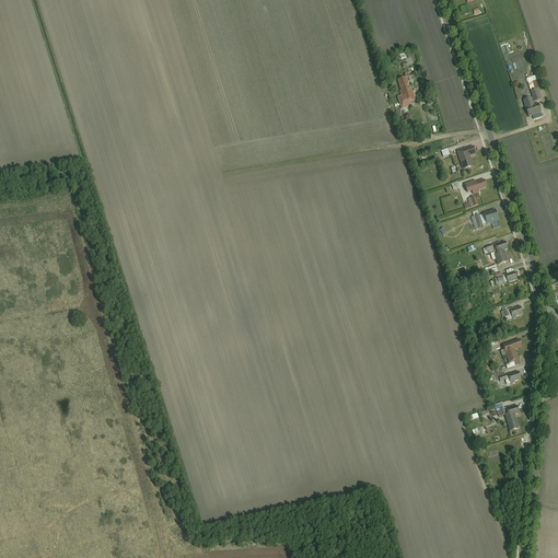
[(535,79),(533,73),(525,77),(530,89),(534,88),(532,80),(535,79)]
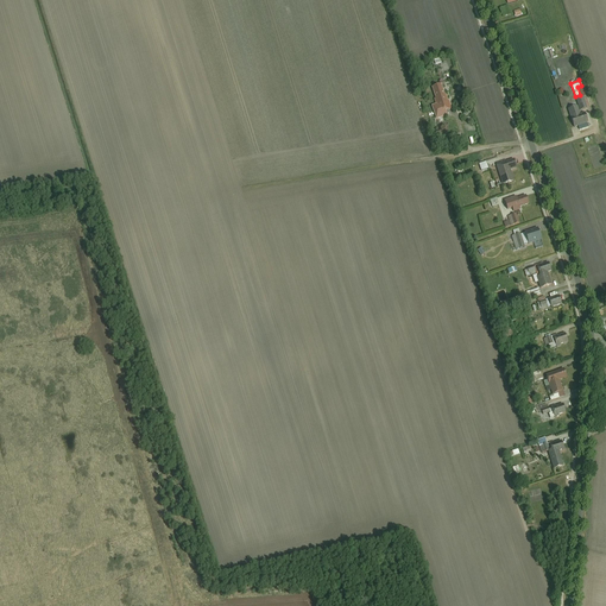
[(430,103),(434,117),(446,112),(444,108),(450,106),(446,95),(444,95),(440,82),(430,84),(435,95),(431,96),(434,101),(430,103)]
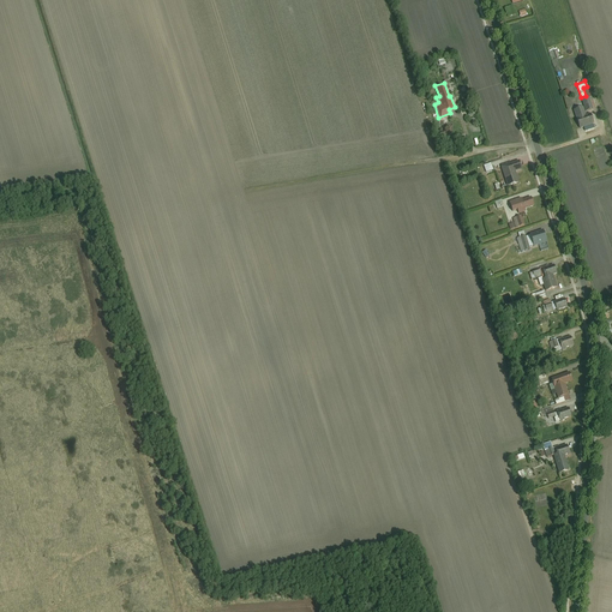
[(586,96),(581,97),(585,108),(591,107),(587,95),(586,96)]
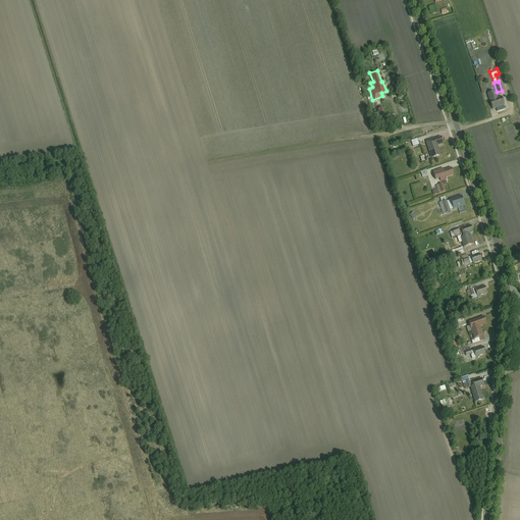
[(494,89),(486,92),(491,106),(503,103),(500,95),(497,97),(494,89)]
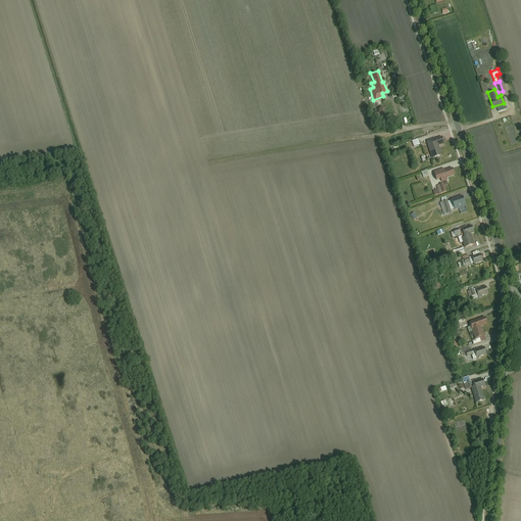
[(439,135),(425,140),(431,156),(440,153),(437,144),(442,143),(439,135)]
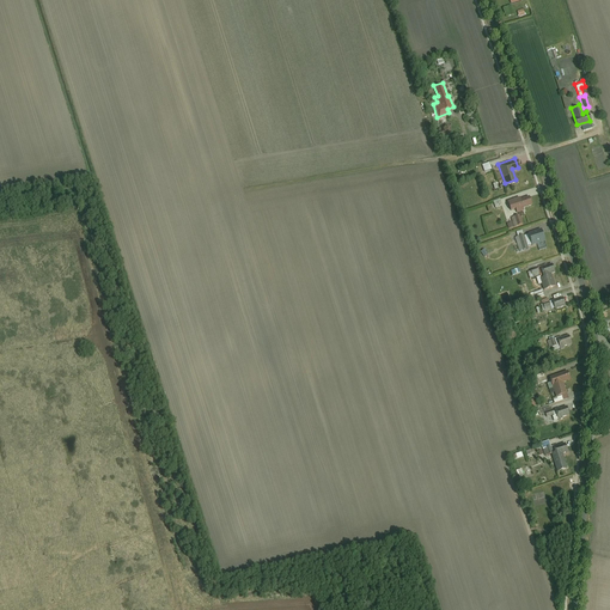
[(518,195),(507,199),(510,208),(514,207),(516,211),(523,207),(523,206),(531,203),(528,194),(519,197),(518,195)]
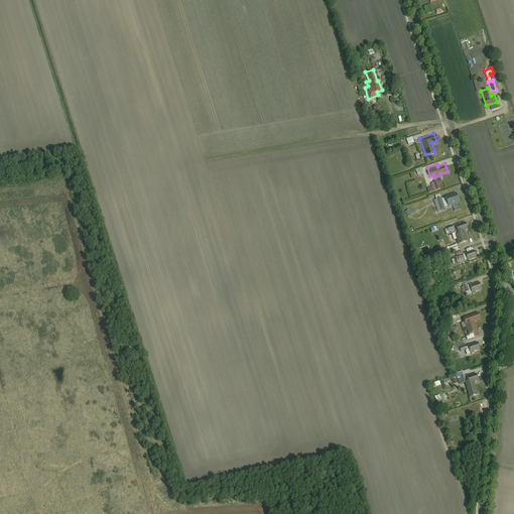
[(436,178),(429,181),(430,184),(432,189),(439,186),(436,178)]
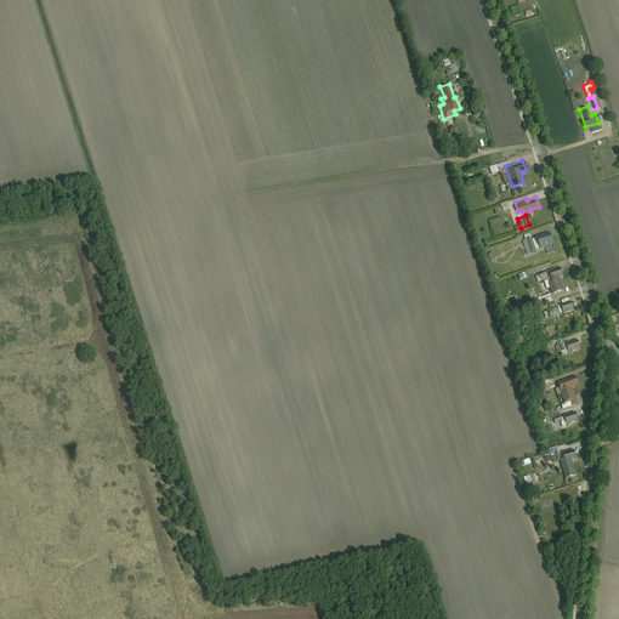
[(547,231),(535,234),(539,246),(551,242),(547,231)]
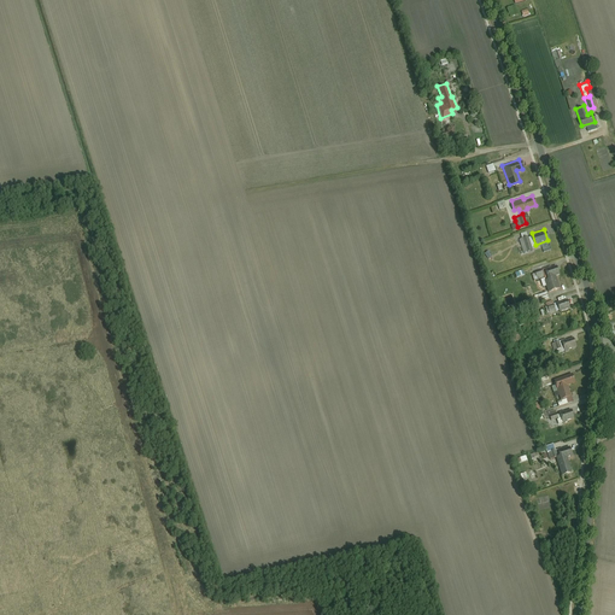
[(526,234),(517,236),(522,250),(531,247),(526,234)]
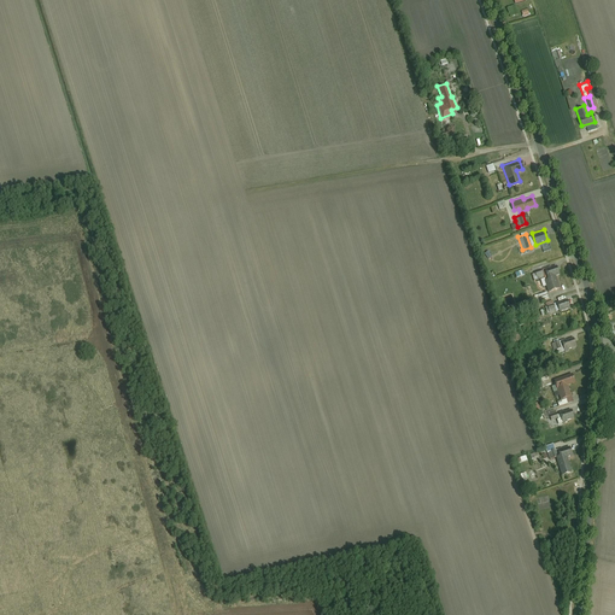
[(557,273),(555,264),(544,268),(546,276),(555,274),(557,273)]
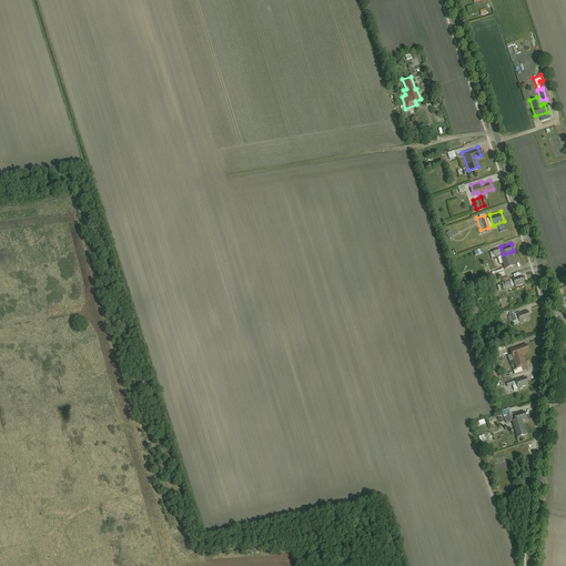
[(499,255),(504,266),(514,263),(511,252),(503,254),(499,255)]
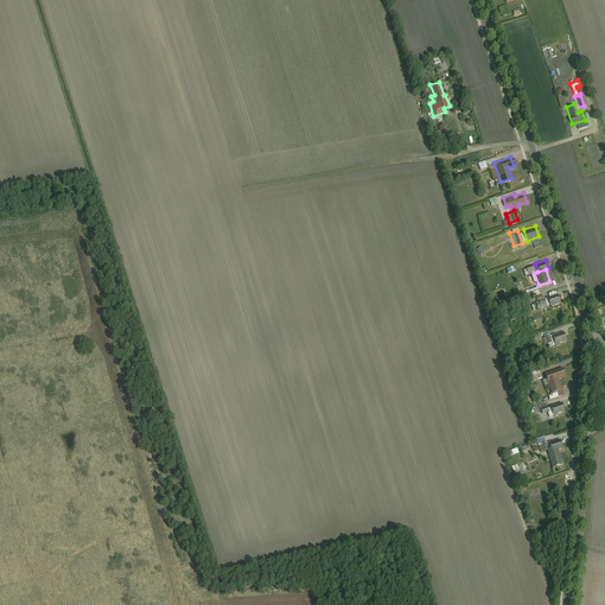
[(536,285),(527,288),(529,295),(539,292),(536,285)]
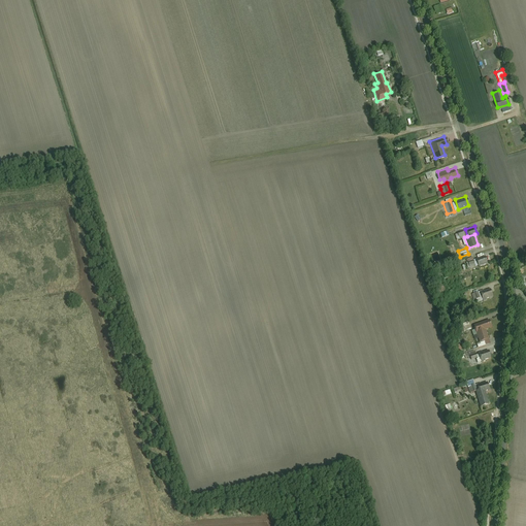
[(484,255),(475,257),(478,265),(486,262),(484,255)]
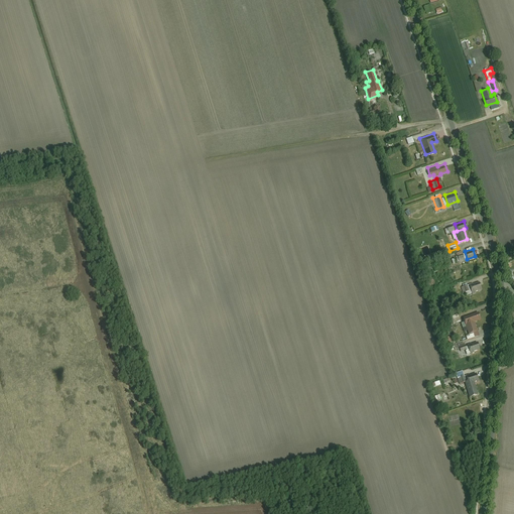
[(478,280),(468,283),(471,291),(480,288),(478,280)]
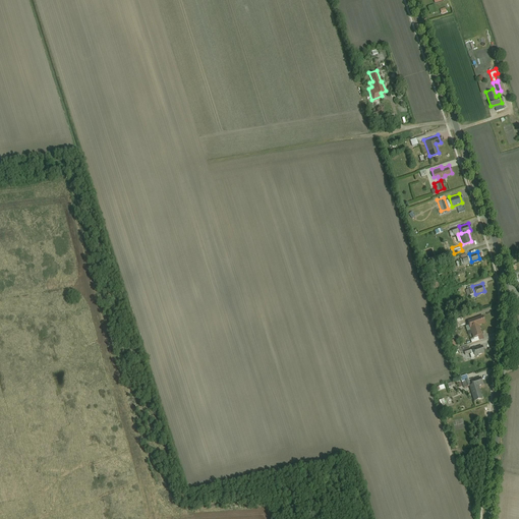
[(481,313),(466,319),(467,323),(469,329),(472,336),(481,333),(477,324),(483,322),(481,313)]
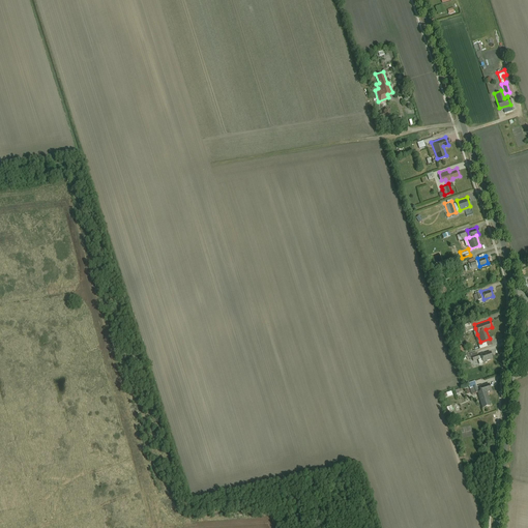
[(489,350),(479,353),(481,361),(492,357),(489,350)]
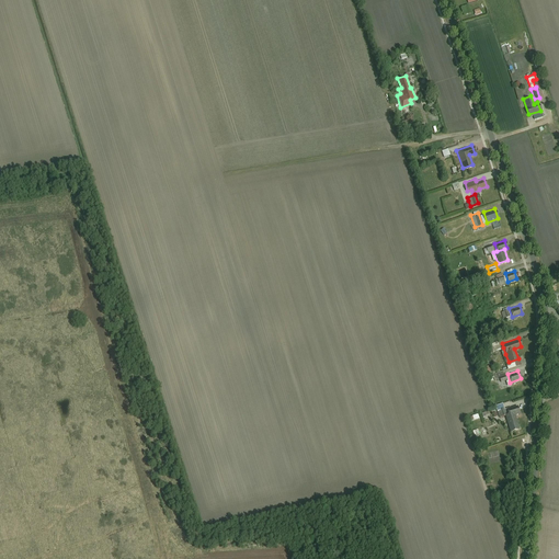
[(516,405),(503,409),(504,413),(511,430),(518,426),(514,413),(518,412),(516,405)]
